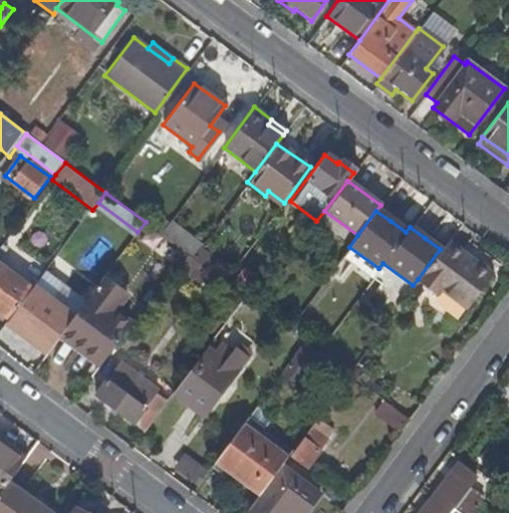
[(406,232),(410,227),(395,216),(391,221),(406,232)]
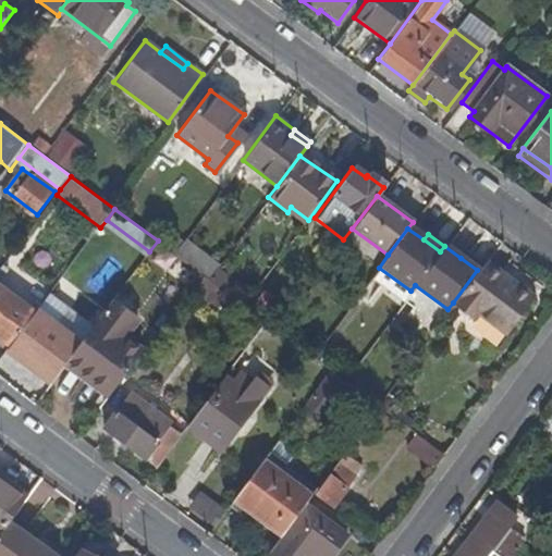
[(201,273),(208,278),(217,266),(219,263),(184,237),(173,252),(201,273)]
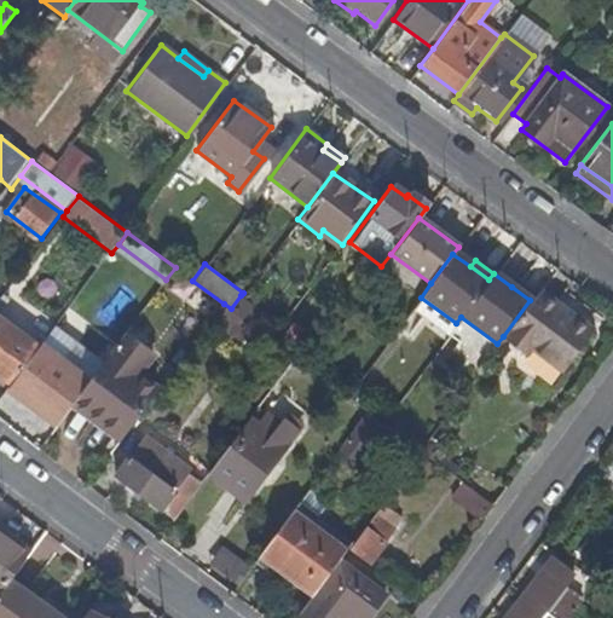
[(512,287),(530,300),(535,294),(515,281),(512,287)]
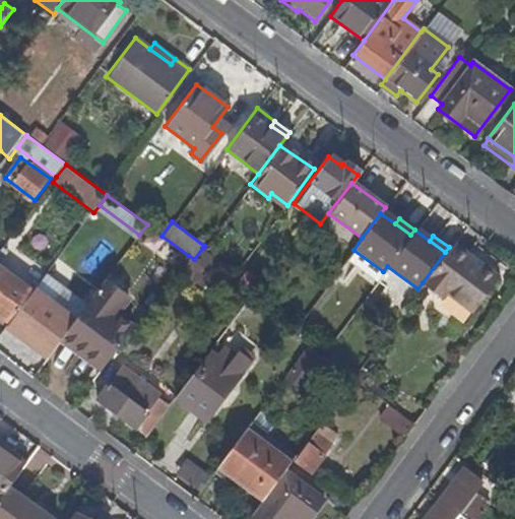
[(497,275),(452,243),(449,247),(445,252),(423,282),(441,296),(446,288),(472,309),(497,275)]
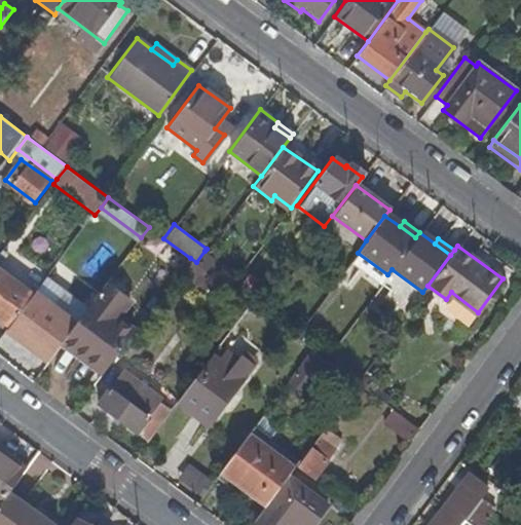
[(205,251),(196,262),(218,278),(230,288),(238,276),(205,251)]
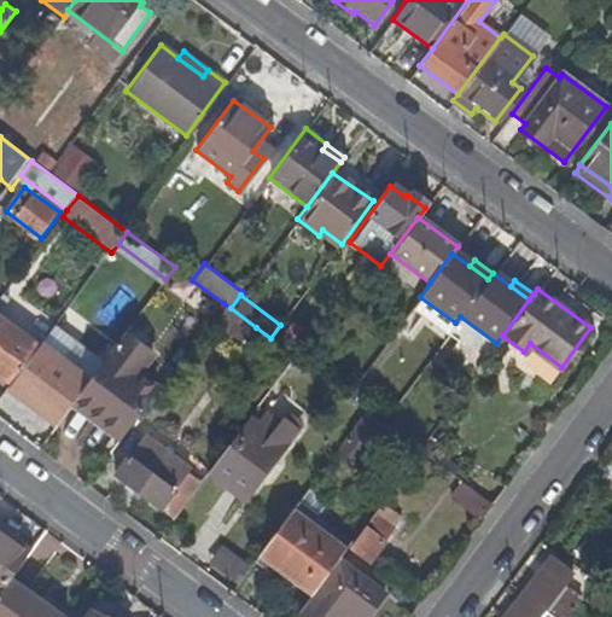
[(240,348),(256,327),(231,308),(223,303),(208,324),(240,348)]
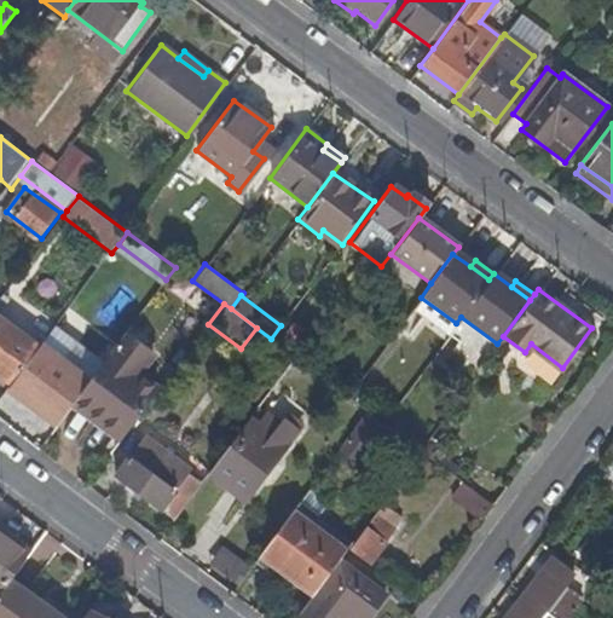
[(0,375),(13,386),(41,348),(0,319),(0,318),(0,375)]
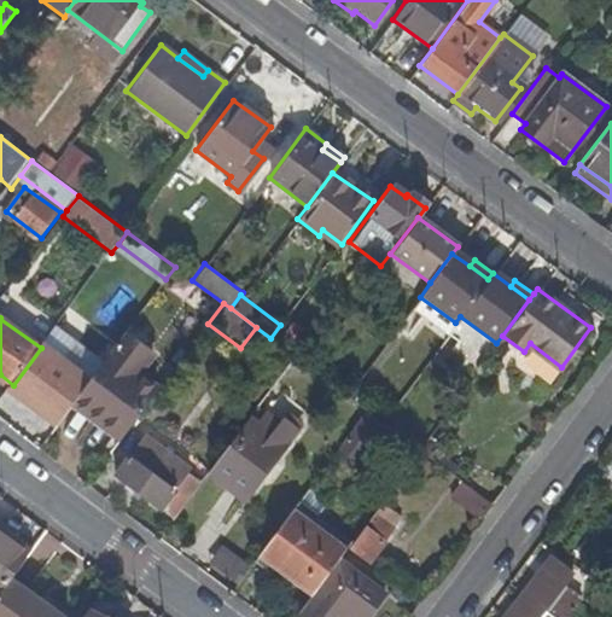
[(77,399),(126,435),(158,390),(138,376),(155,353),(127,332),(92,379),(77,399)]
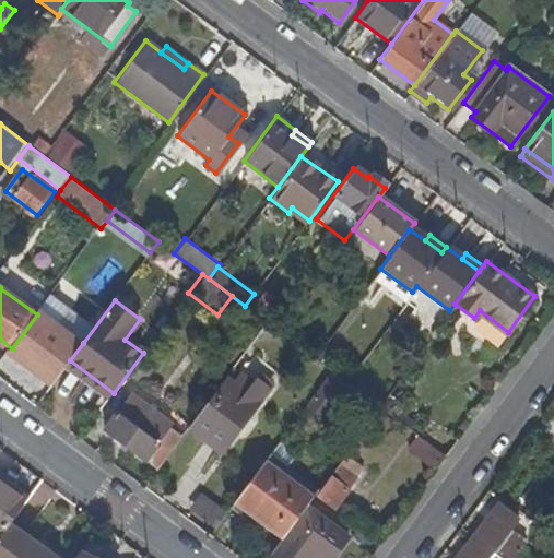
[(70,360),(83,343),(40,311),(37,315),(12,348),(11,349),(55,381),(70,360)]
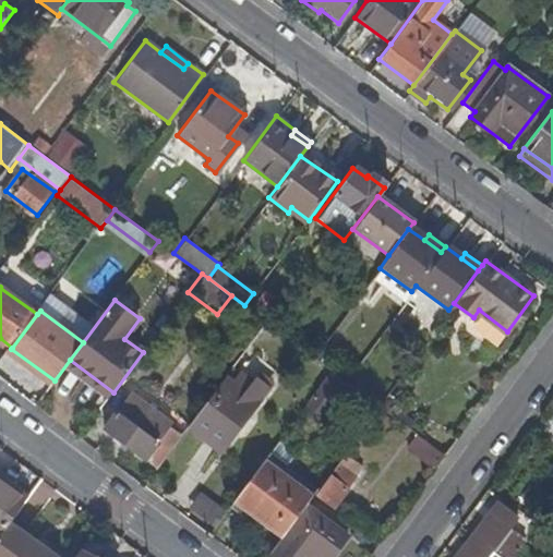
[(227,377),(190,426),(224,451),(273,387),(256,375),(251,384),(238,374),(232,382),(227,377)]
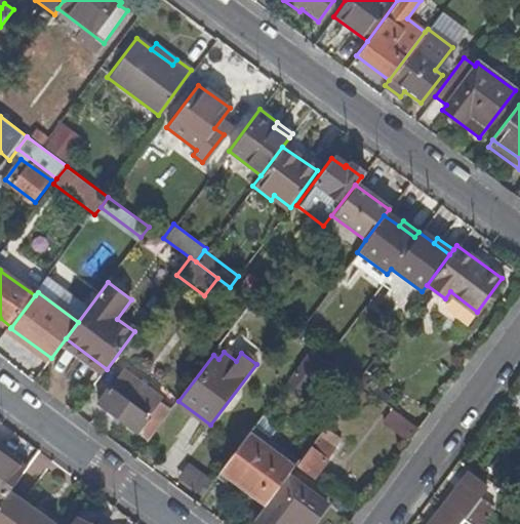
[(354,389),(359,383),(328,360),(326,363),(314,354),(293,383),(307,393),(325,368),(354,389)]
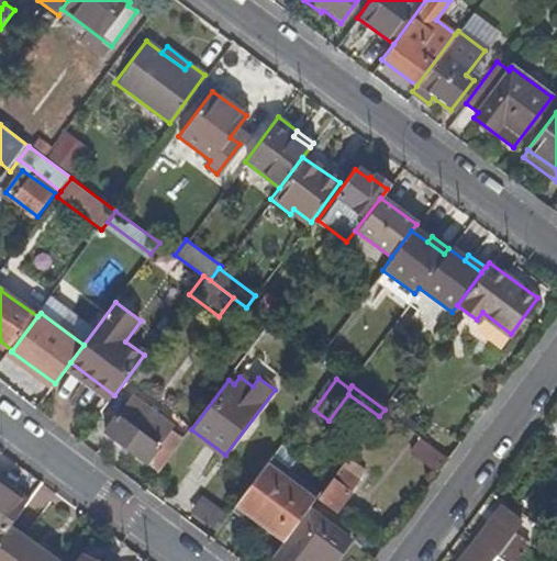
[(177,426),(135,394),(108,430),(160,471),(185,439),(173,430),(177,426)]
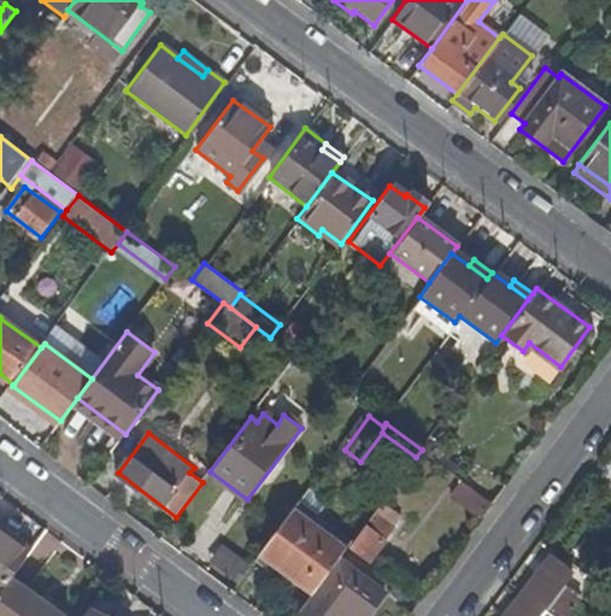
[(493,503),(460,479),(450,493),(482,518),(493,503)]
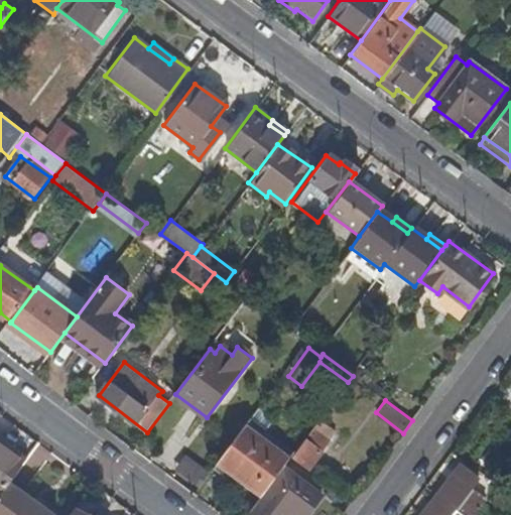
[(259,406),(247,422),(292,456),(298,448),(267,425),(273,416),(259,406)]
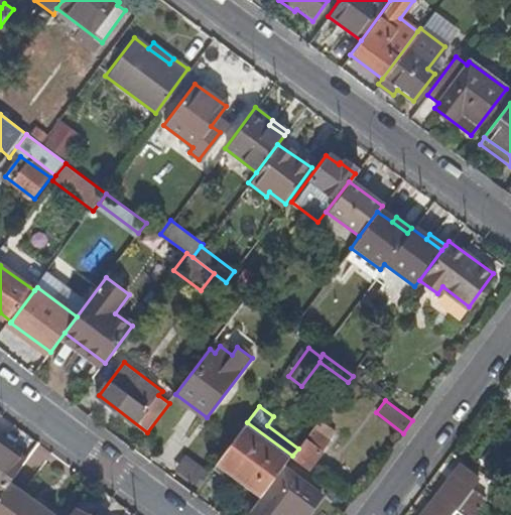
[(315,430),(329,440),(338,429),(322,417),(312,429),(315,430)]
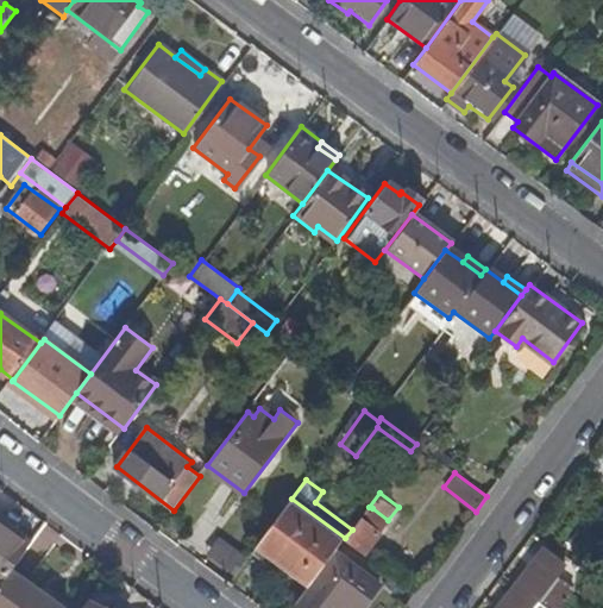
[(338,549),(345,538),(291,499),(258,544),(312,583),(338,549)]
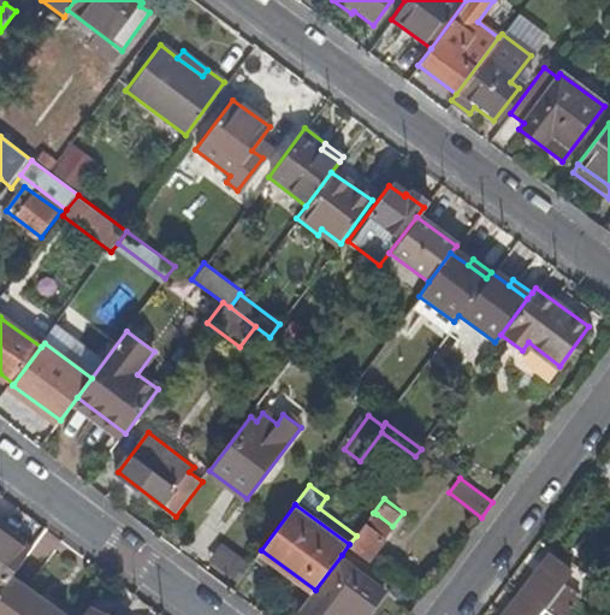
[(377,514),(350,548),(371,563),(397,531),(392,526),(377,514)]
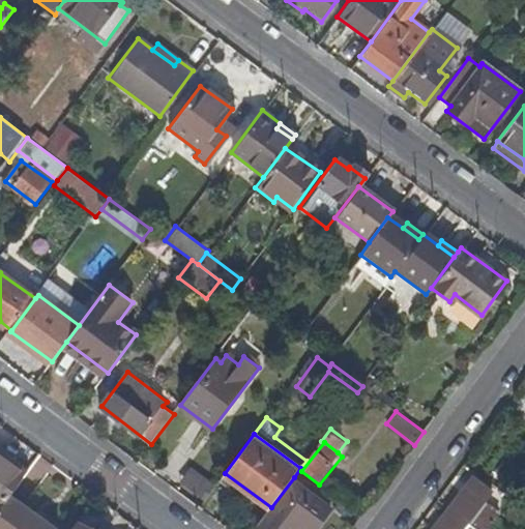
[(0,478),(11,463),(0,454),(0,478)]
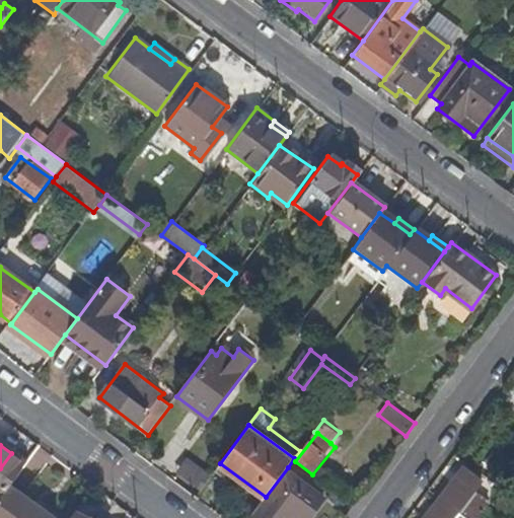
[(201,489),(212,473),(187,454),(175,469),(201,489)]
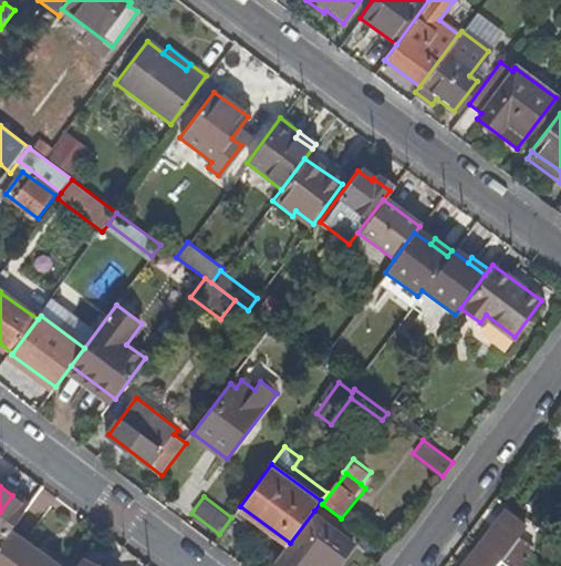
[(340,565),(357,544),(314,511),(290,543),(281,555),(295,565),(340,565)]
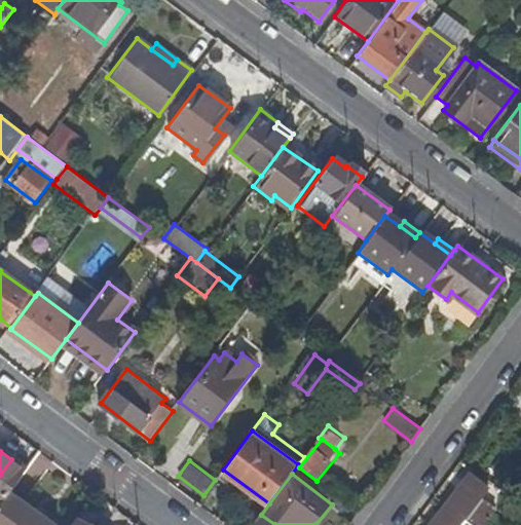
[(473,476),(450,508),(474,524),(481,524),(494,508),(484,500),(492,490),(473,476)]
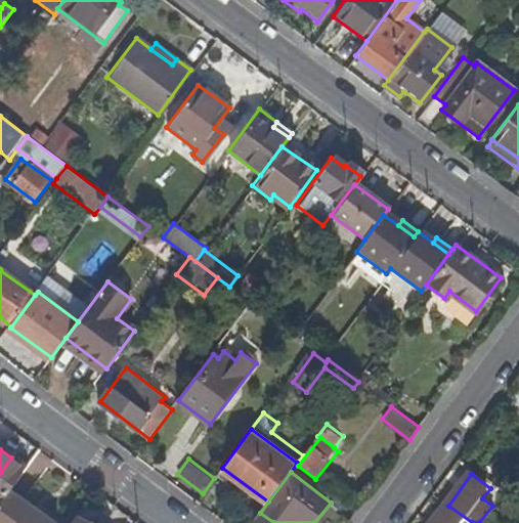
[(56,522),(9,488),(0,500),(0,522),(56,522)]
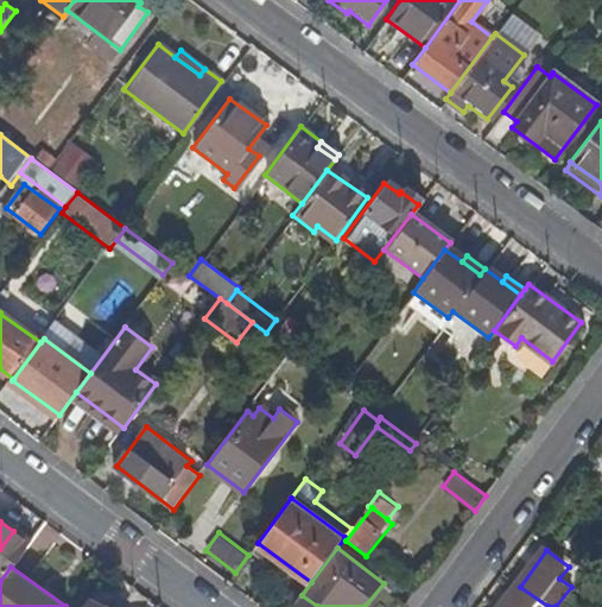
[(547,606),(520,587),(505,606),(547,606)]
